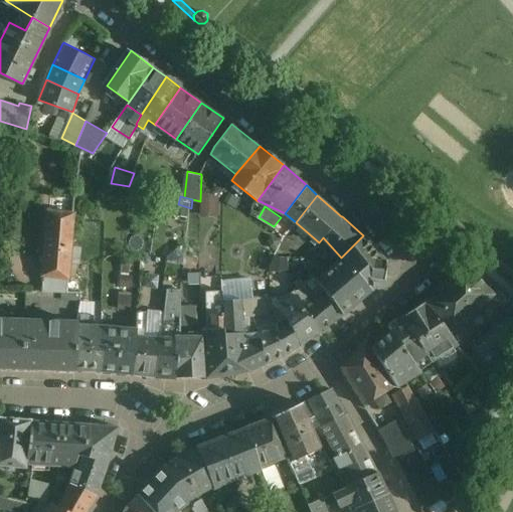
[(74,212),(48,209),(42,275),(44,275),(69,278),(70,262),(71,245),(74,212)]
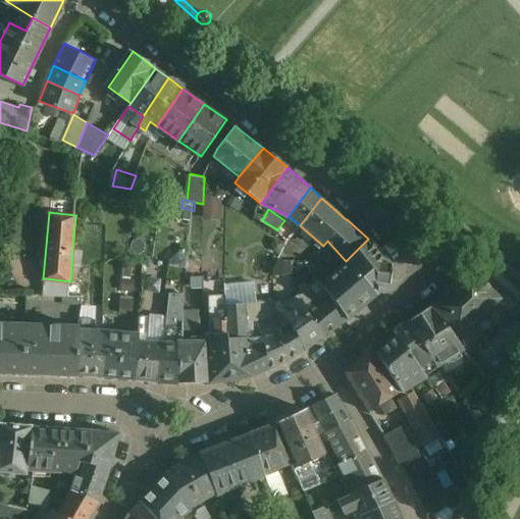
[(368,239),(347,262),(321,282),(325,288),(330,295),(329,296),(348,318),(348,317),(390,282),(391,265),(368,239)]
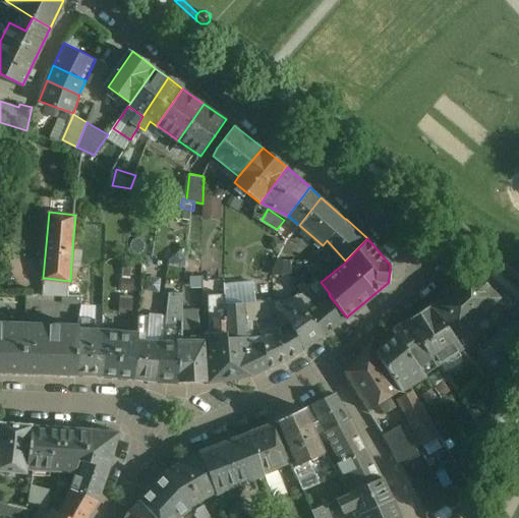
[(81,249),(72,248),(71,265),(80,265),(81,249)]
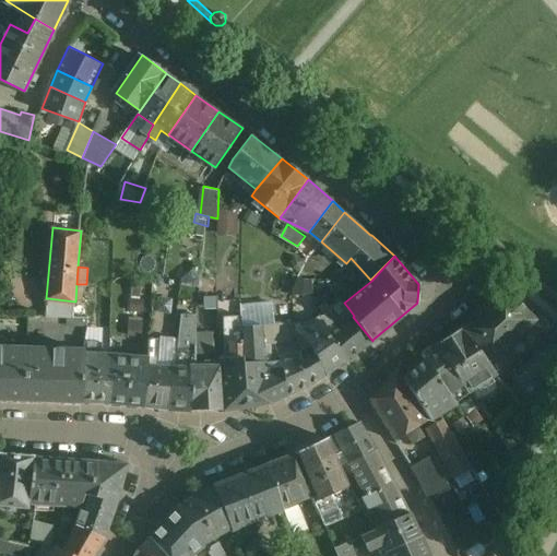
[(292,290),(313,291),(313,275),(292,275),(292,290)]
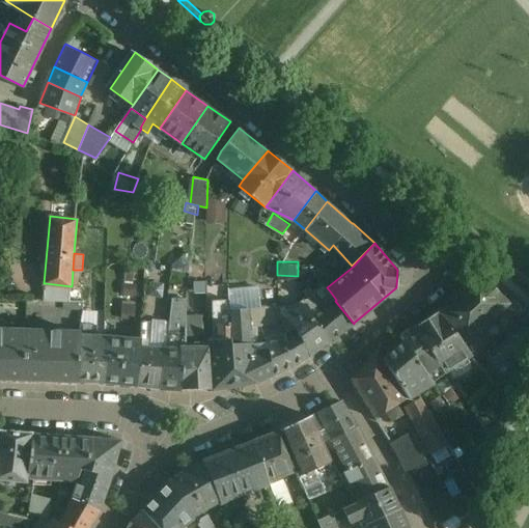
[(137,267),(127,266),(126,283),(124,283),(122,320),(135,320),(138,284),(137,284),(137,267)]
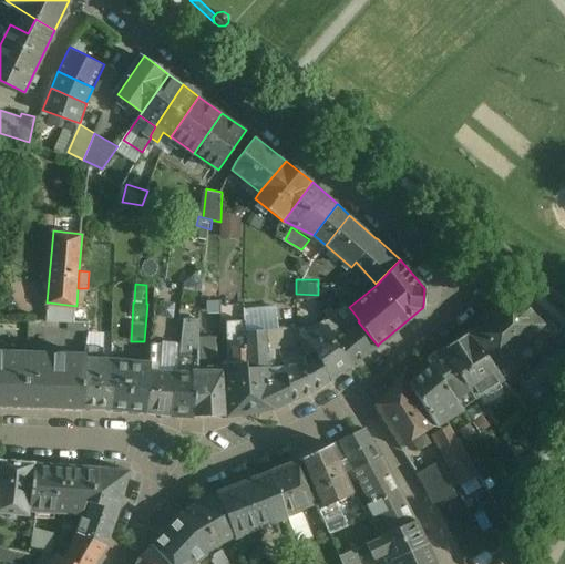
[(512,293),(468,332),(496,369),(541,325),(543,324),(542,322),(512,293)]
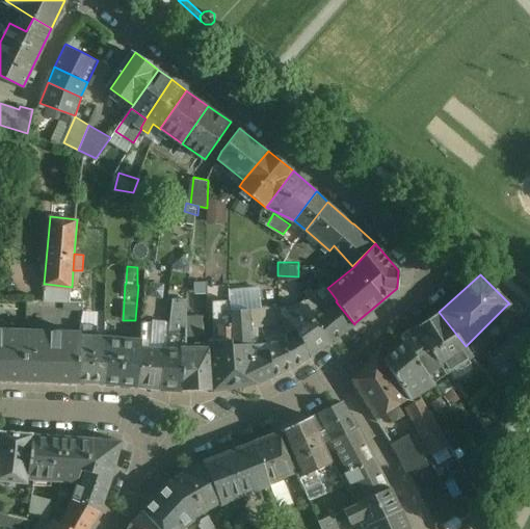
[(72,287),(46,284),(45,300),(71,301),(72,287)]
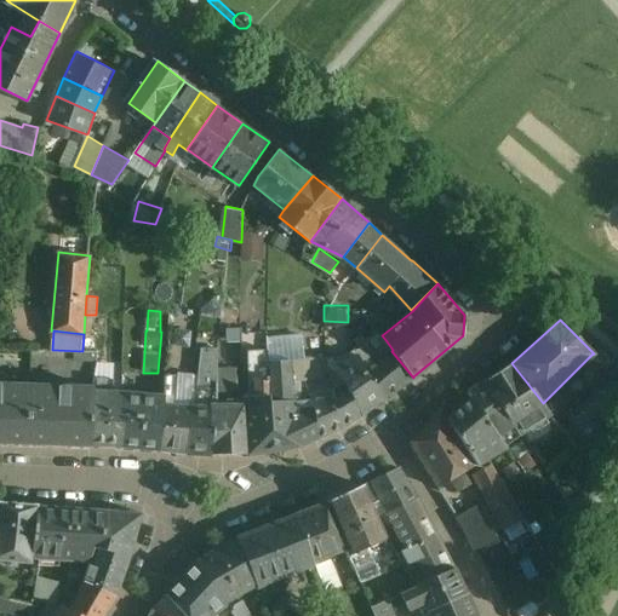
[(373,352),(368,344),(366,339),(361,341),(364,346),(356,350),(359,353),(366,372),(387,397),(413,378),(392,351),(393,350),(387,341),(373,352)]
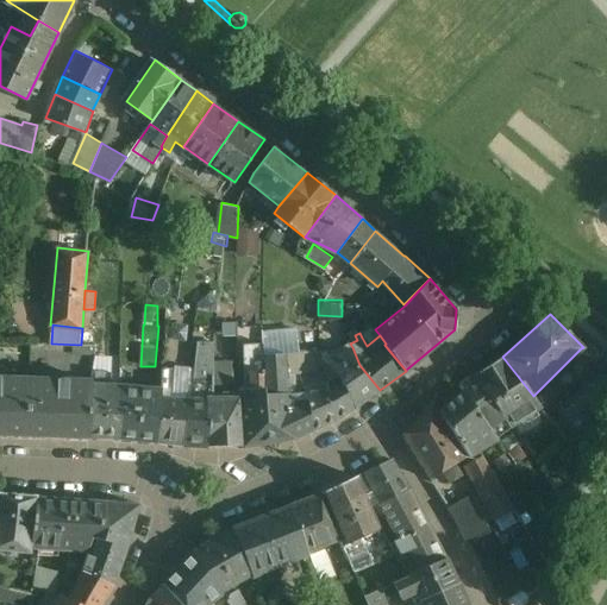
[(606,355),(588,340),(582,346),(583,347),(581,348),(599,367),(606,360),(606,355)]
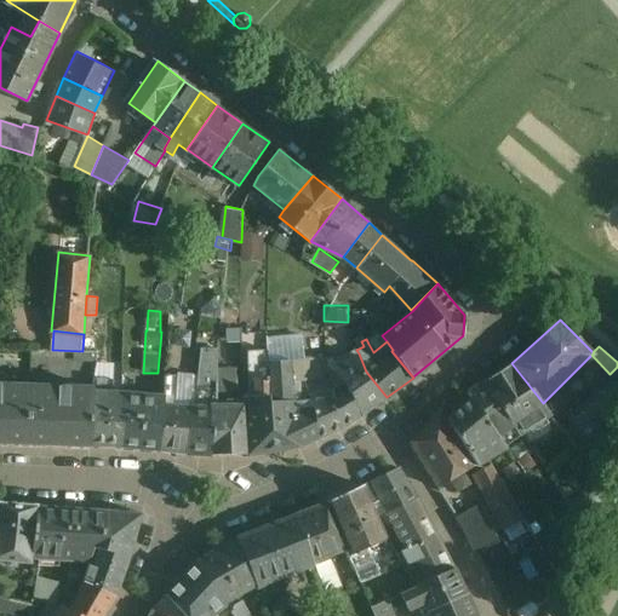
[(218,347),(202,347),(200,367),(218,368),(218,347)]
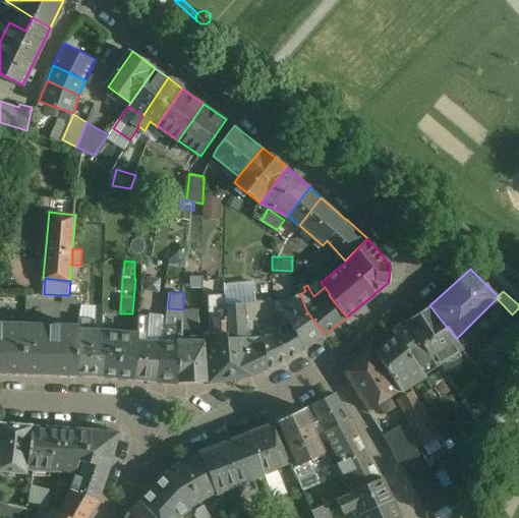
[(325,334),(307,312),(301,297),(277,309),(278,314),(281,327),(290,322),(303,349),(325,334)]
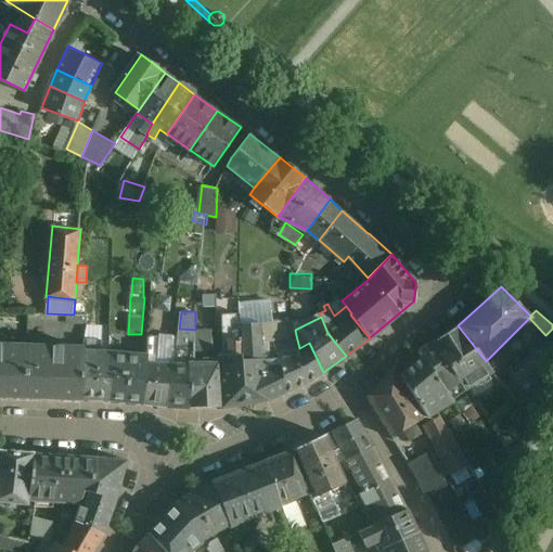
[(293,319),(241,324),(242,360),(240,360),(241,371),(244,403),(268,399),(265,367),(264,361),(262,341),(273,339),(286,337),(296,335),(295,330),(293,319)]
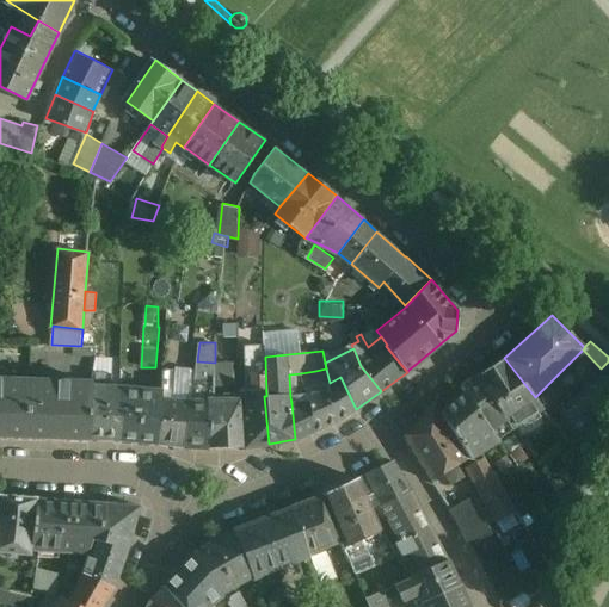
[(227,354),(221,354),(221,363),(215,363),(215,385),(237,384),(234,361),(227,361),(227,354)]
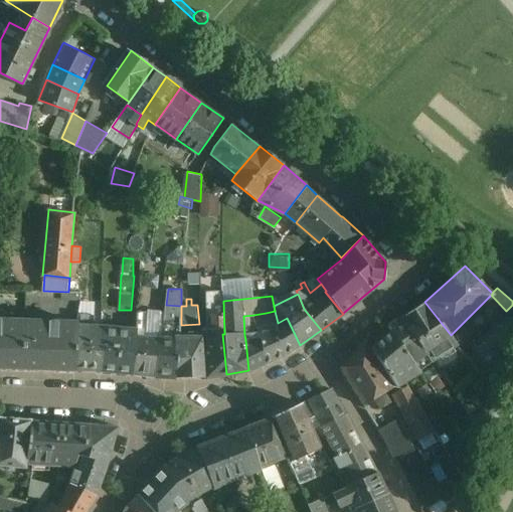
[(223,301),(208,302),(208,318),(213,317),(213,329),(202,329),(203,336),(205,377),(226,374),(223,344),(222,334),(224,334),(223,301)]
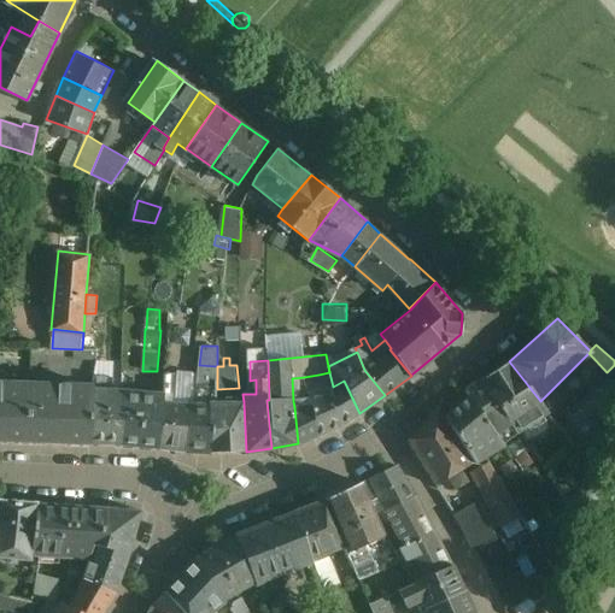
[(509,361),(481,379),(493,399),(502,412),(507,418),(516,431),(549,410),(540,401),(509,361)]
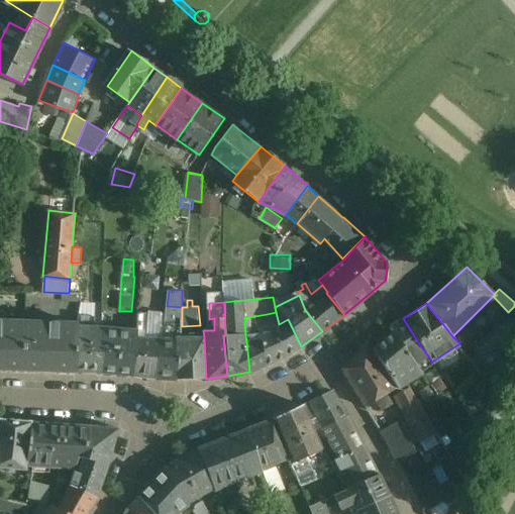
[(182,307),(167,306),(166,315),(162,314),(161,324),(159,338),(156,378),(176,379),(176,338),(182,338),(182,337),(182,326),(182,307)]
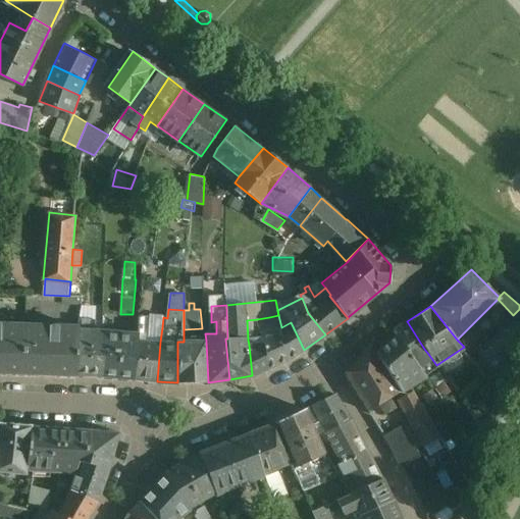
[(160,342),(145,341),(146,335),(149,335),(150,316),(143,315),(141,314),(140,333),(136,379),(157,381),(160,342)]
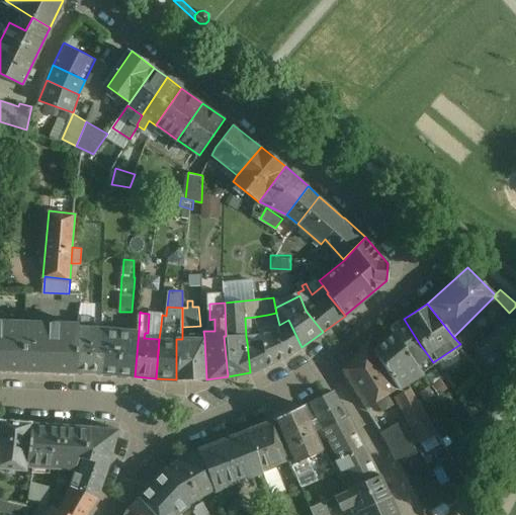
[(95,317),(79,317),(79,324),(76,372),(101,372),(104,328),(94,327),(95,317)]
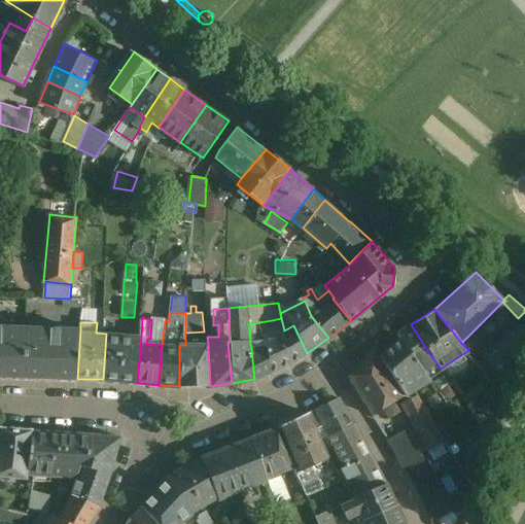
[(431,357),(422,344),(421,341),(411,324),(398,332),(401,337),(409,350),(420,367),(429,379),(434,376),(438,381),(445,376),(441,369),(440,369),(432,357),(431,357)]
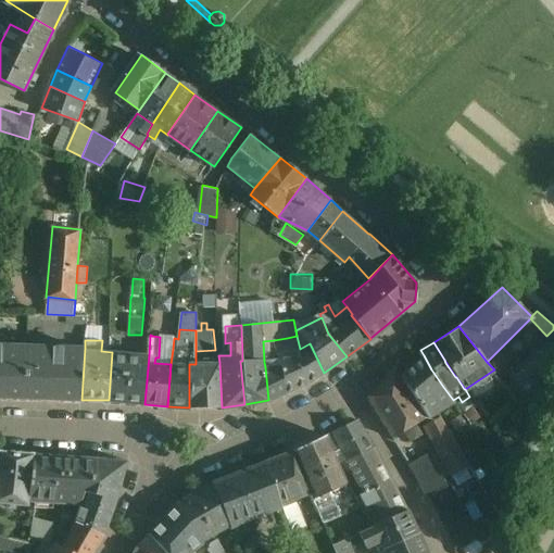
[(0,343),(0,396),(82,400),(85,348),(0,343)]
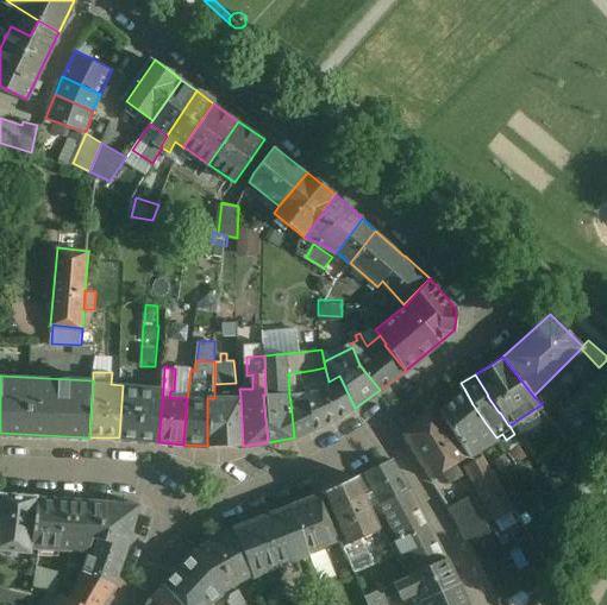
[(329,390),(313,391),(312,384),(305,385),(307,392),(308,391),(308,399),(312,430),(333,421),(355,408),(339,376),(329,382),(327,382),(329,390)]
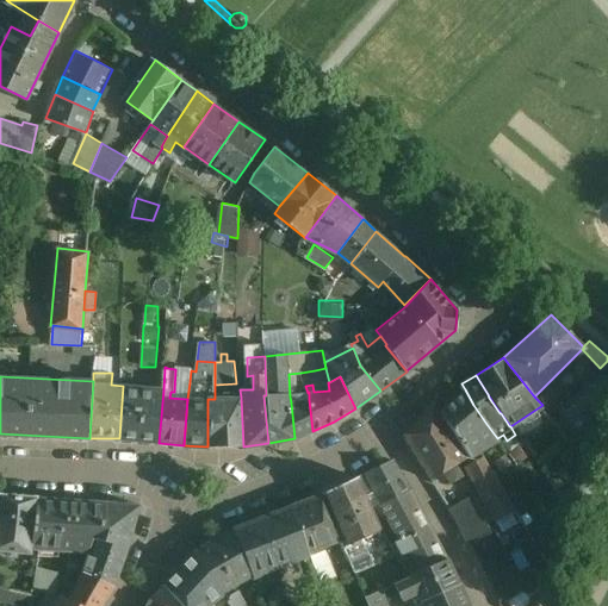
[(163,389),(123,385),(123,386),(119,438),(159,443),(163,389)]
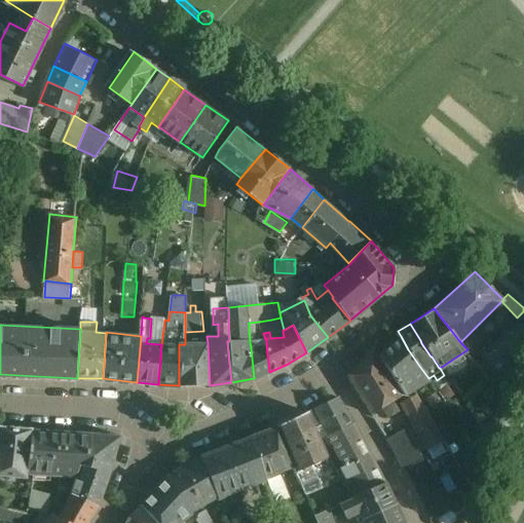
[(408,349),(401,336),(379,355),(405,395),(429,379),(428,378),(419,366),(408,349)]
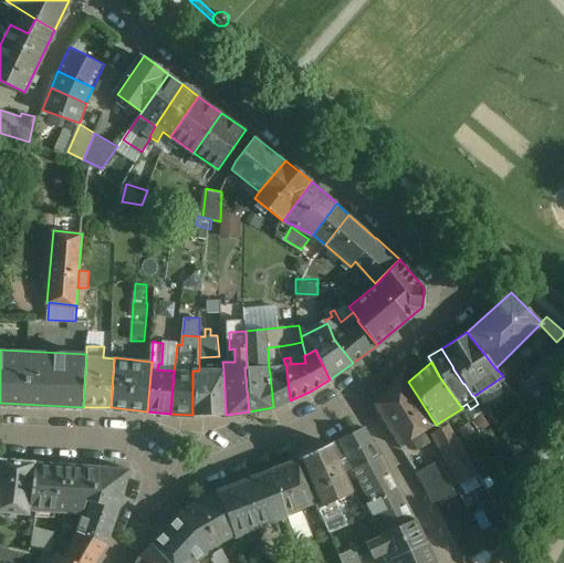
[(223,369),(199,369),(199,371),(192,371),(192,415),(226,415),(223,369)]
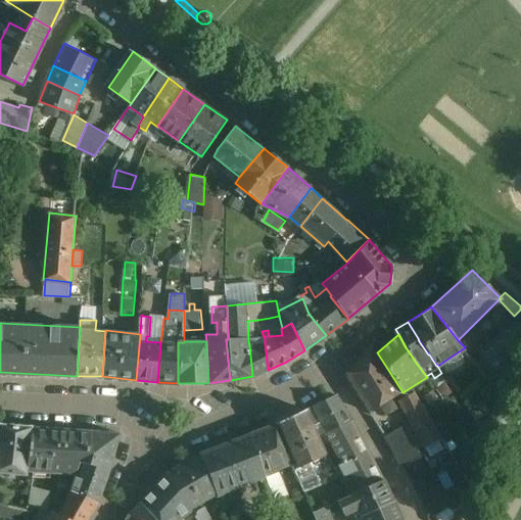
[(265,343),(249,345),(252,376),(268,370),(265,343)]
